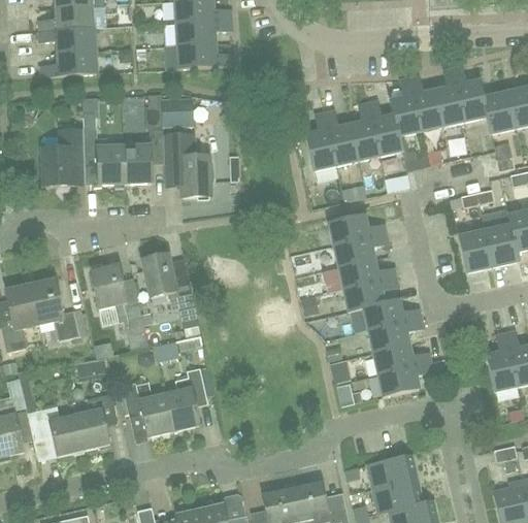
[(178,22),(232,18),(232,8),(215,9),(213,0),(177,0),(178,22)]
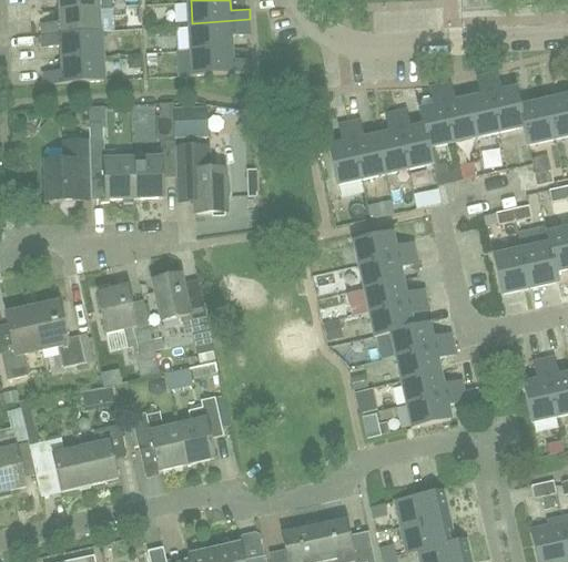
[(100,4),(60,7),(61,20),(42,21),(43,32),(101,29),(100,4)]
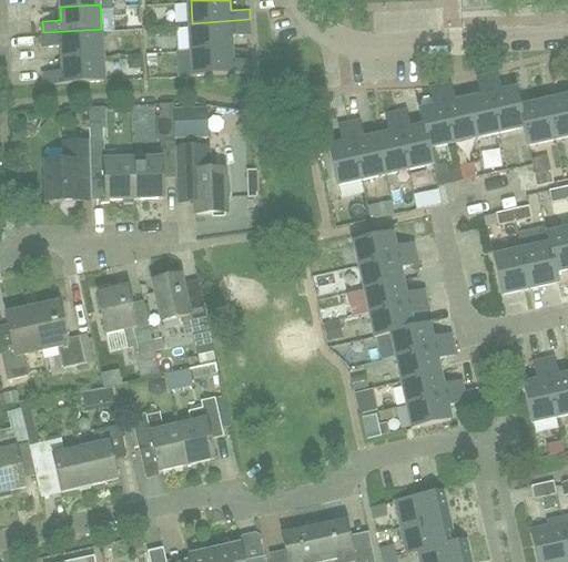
[(143,7),(118,8),(119,28),(144,26),(143,7)]
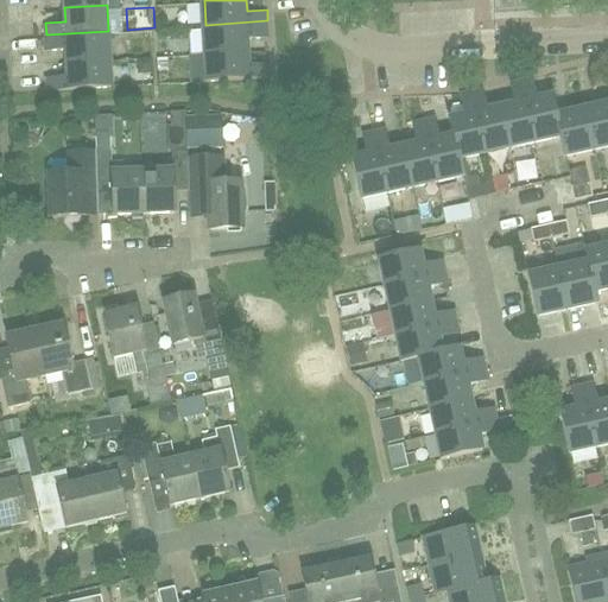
[(208,50),(249,48),(248,36),(268,35),(267,20),(206,25),(208,50)]
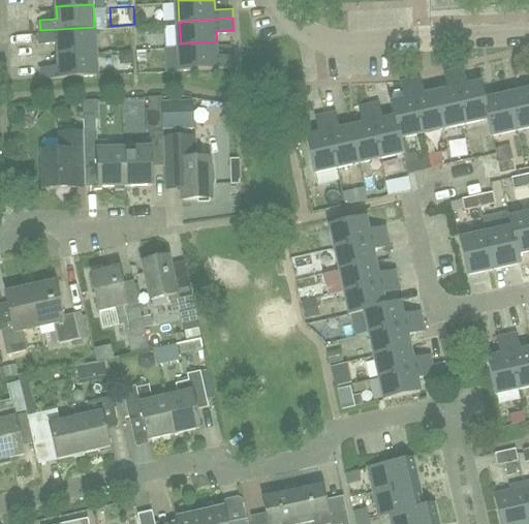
[(94,27),(40,30),(40,41),(58,40),(58,52),(96,50),(94,27)]
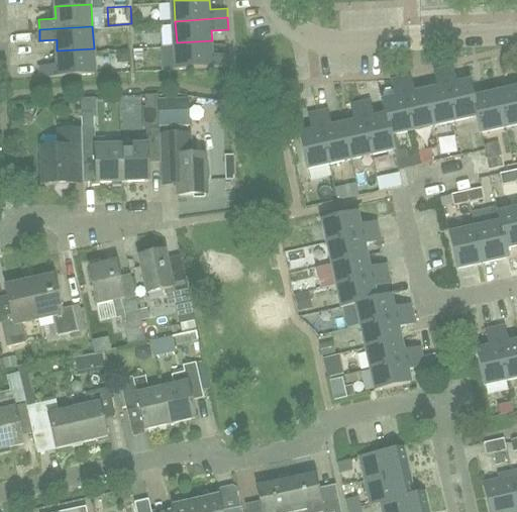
[(178,66),(231,62),(230,53),(213,54),(212,40),(177,42),(178,66)]
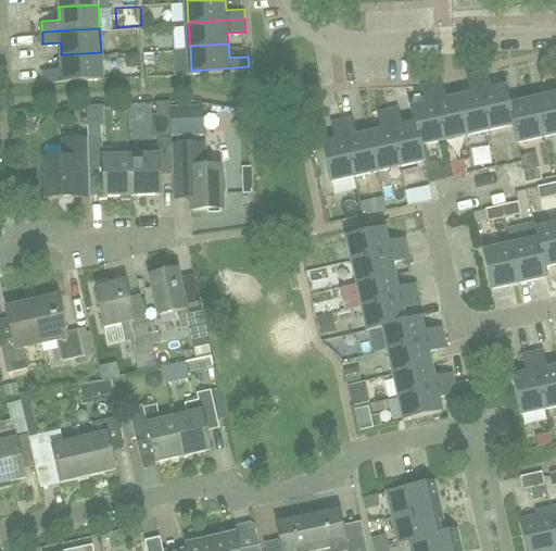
[(101,52),(61,54),(62,69),(45,70),(46,80),(102,76),(101,52)]
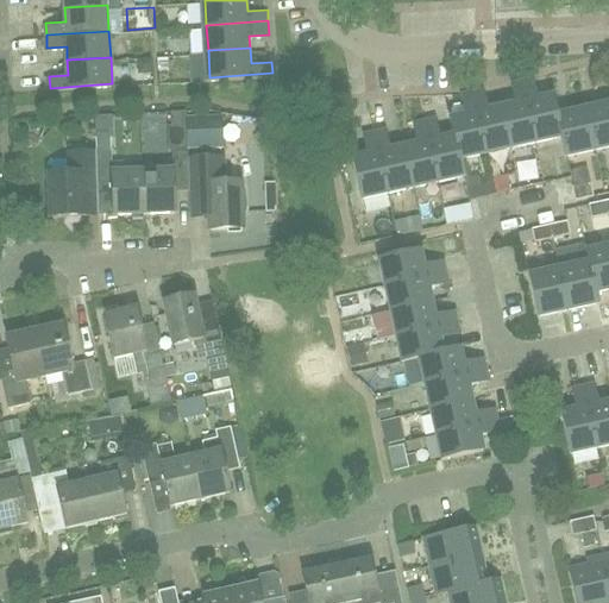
[(125,58),(124,79),(158,81),(159,61),(125,58)]
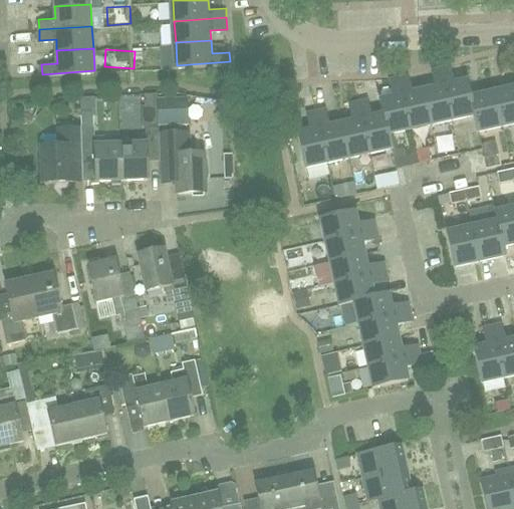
[(440,66),(451,116),(473,111),(469,95),(466,78),(455,81),(451,63),(440,66)]
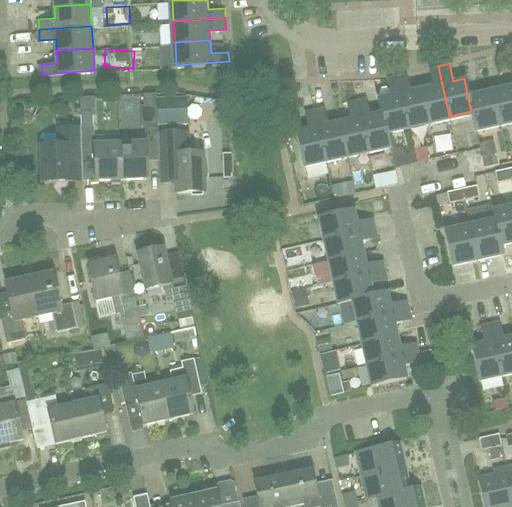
[(449,116),(438,66),(430,68),(434,85),(421,88),(428,120),(449,116)]
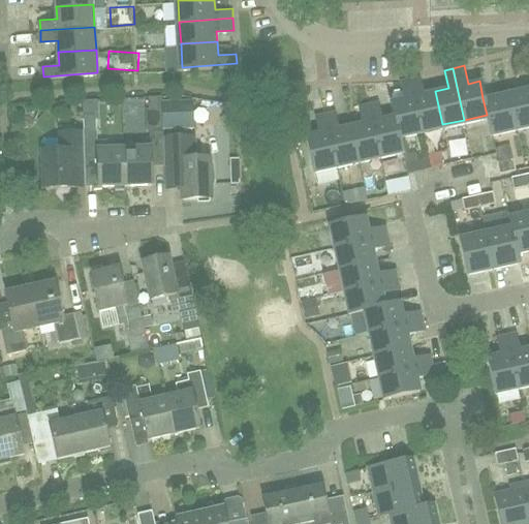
[(442,124),(435,91),(424,94),(419,75),(409,78),(422,129),(424,142),(445,136),(442,124)]
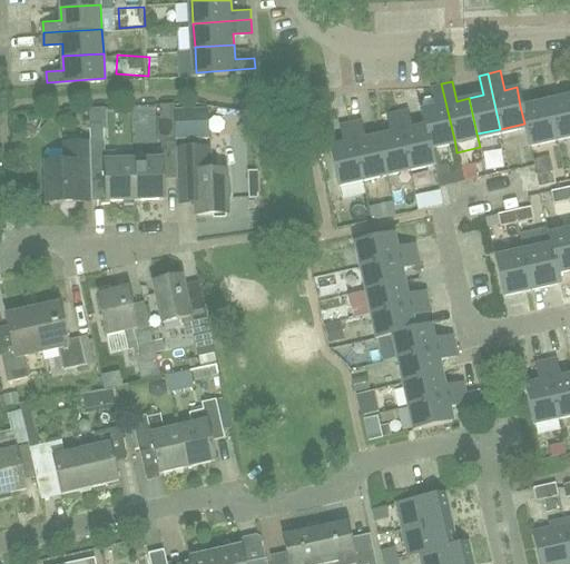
[(425,125),(430,144),(454,139),(441,83),(432,86),(436,105),(421,108),(425,125)]
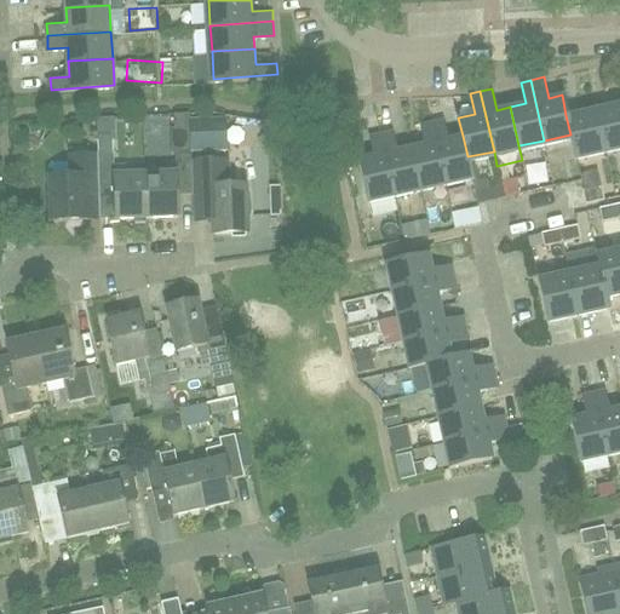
[(619,145),(619,102),(596,108),(606,149),(619,145)]
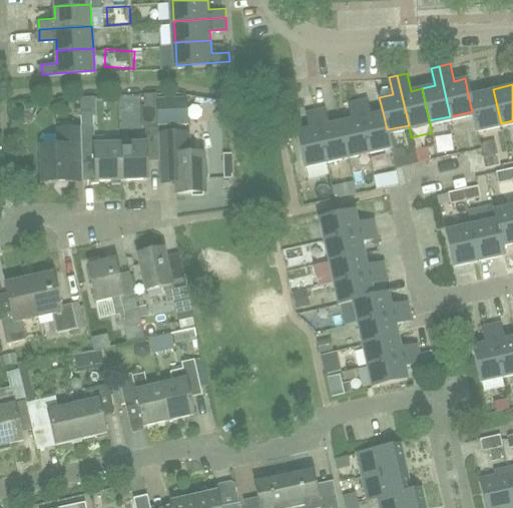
[(327,159),(315,108),(311,89),(298,91),(303,111),(306,111),(310,127),(297,129),(305,164),(327,159)]
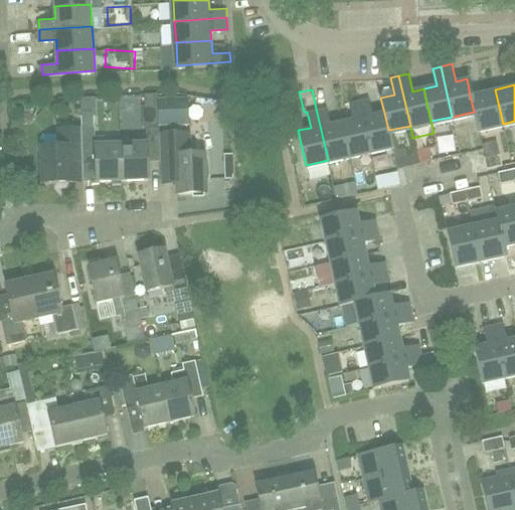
[(470,96),(474,112),(478,130),(503,124),(495,90),(470,96)]
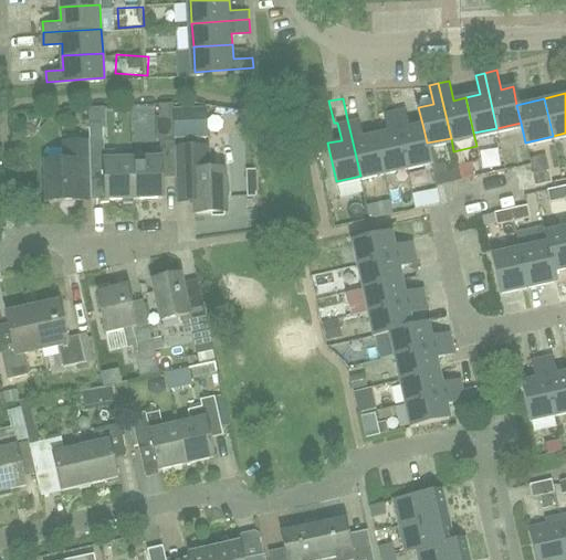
[(164,167),(177,166),(175,146),(174,103),(159,104),(160,116),(155,116),(156,139),(161,139),(161,145),(152,146),(147,150),(148,155),(133,156),(135,196),(165,194),(164,175),(164,167)]
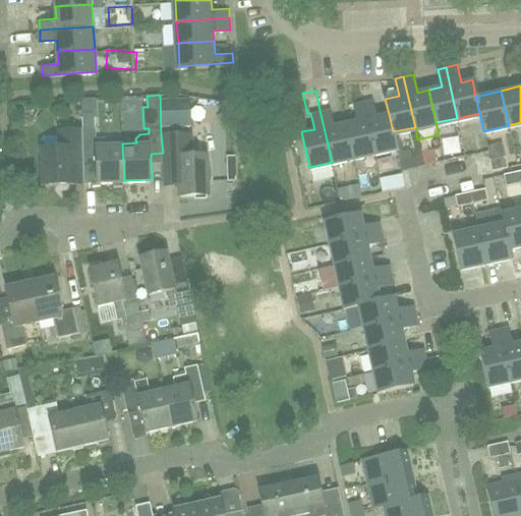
[(162,123),(191,122),(190,96),(161,97),(162,123)]
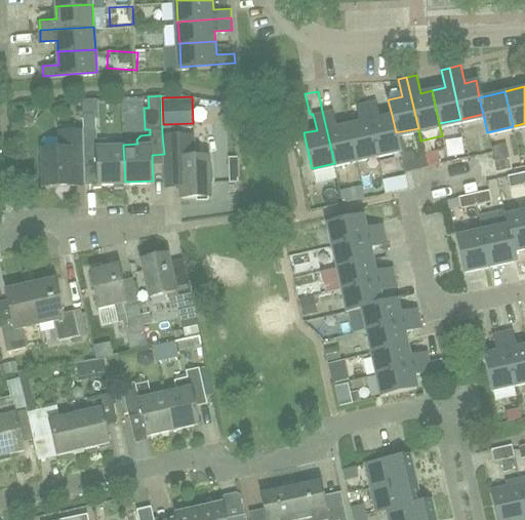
[(365,103),(376,154),(399,149),(396,132),(392,115),(379,118),(375,100),(365,103)]
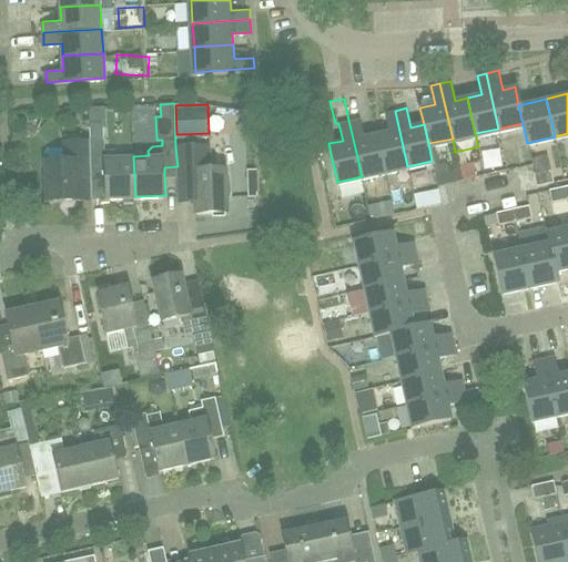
[(407,166),(395,111),(384,113),(388,131),(376,133),(385,171),(407,166)]
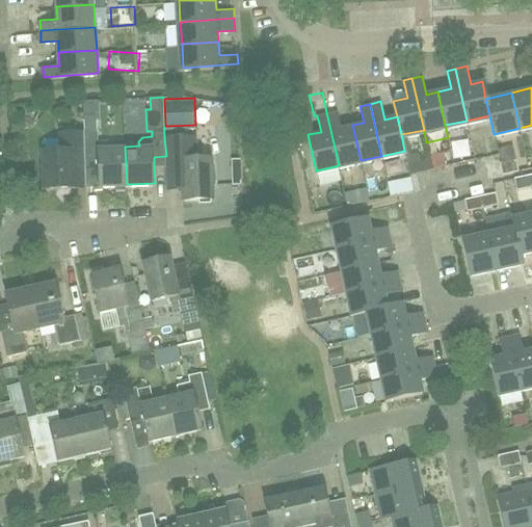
[(361,160),(352,125),(341,128),(337,110),(326,112),(339,165),(361,160)]
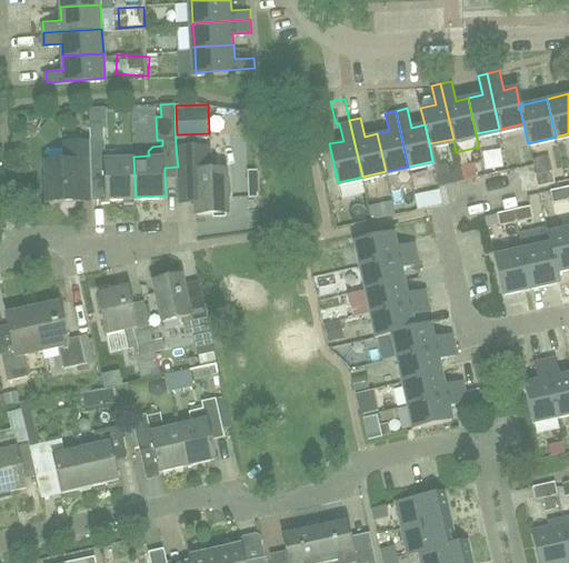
[(113,148),(106,148),(105,139),(89,140),(91,171),(107,170),(108,198),(136,197),(133,157),(119,158),(119,151),(113,148)]
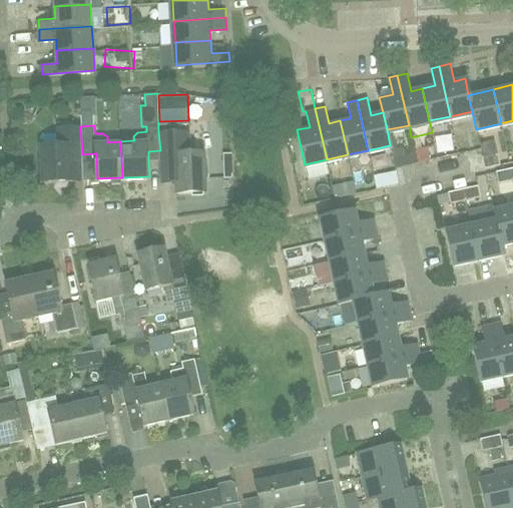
[(452,125),(440,125),(441,150),(453,150),(452,125)]
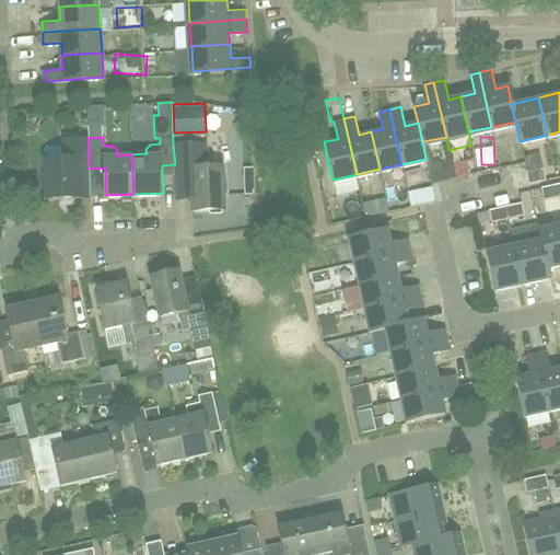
[(90,169),(88,138),(77,138),(65,139),(66,158),(46,159),(48,197),(59,197),(59,200),(61,201),(71,201),(73,199),(73,196),(79,196),(90,196),(89,174),(90,174),(90,169)]
